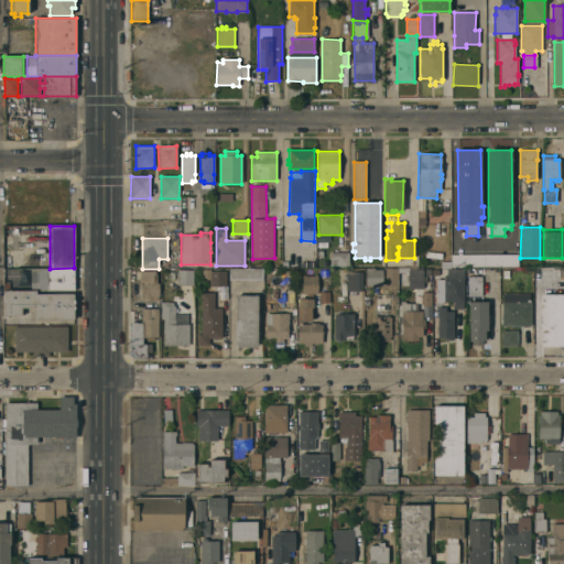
[(349,268),(331,267),(331,260),(329,260),(329,258),(331,258),(331,252),(349,252),(349,268)]
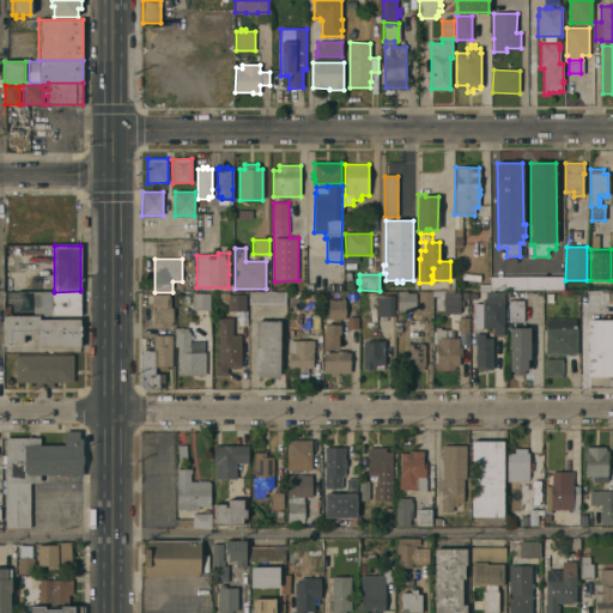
[(564,290),(491,290),(490,277),(564,277),(564,290)]
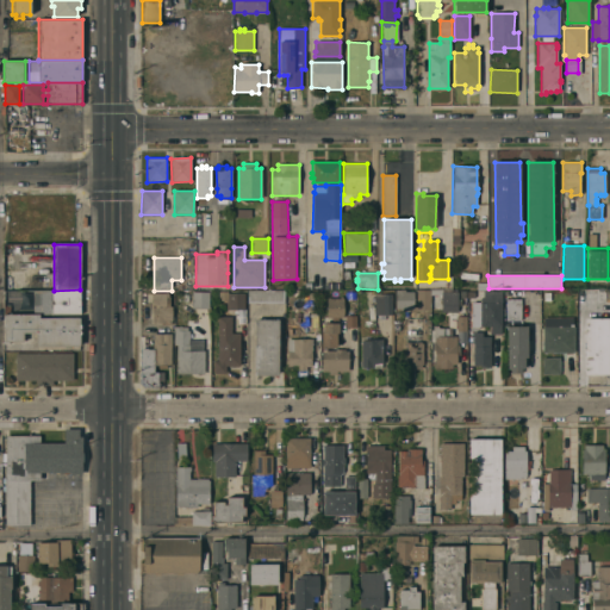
[(609,302),(577,303),(577,288),(609,288),(609,302)]
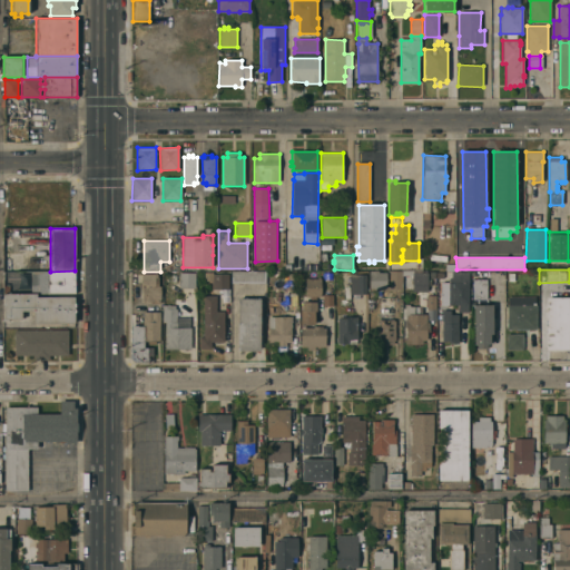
[(75,271),(75,294),(48,294),(48,272),(50,272),(75,271)]
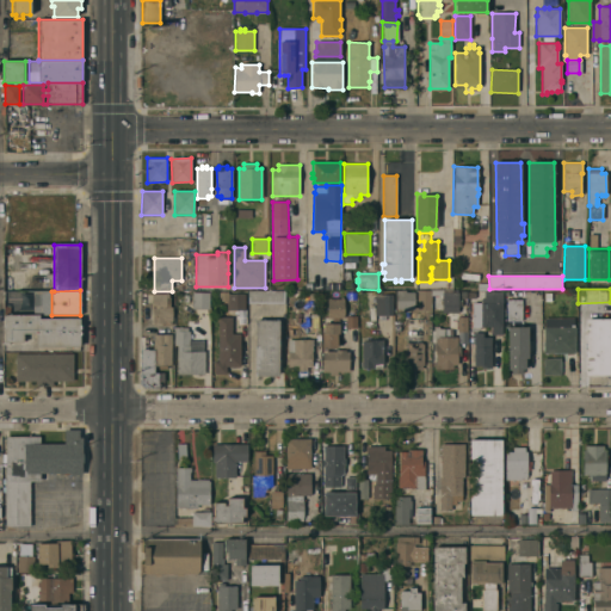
[(247,303),(248,290),(285,291),(284,304),(247,303)]
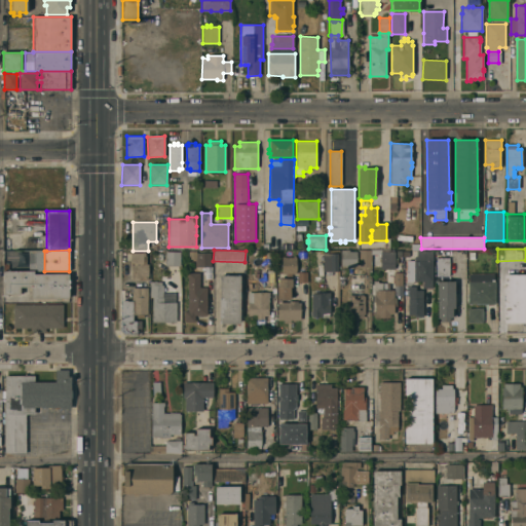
[(371,267),(360,267),(360,250),(371,250),(371,254),(371,267)]
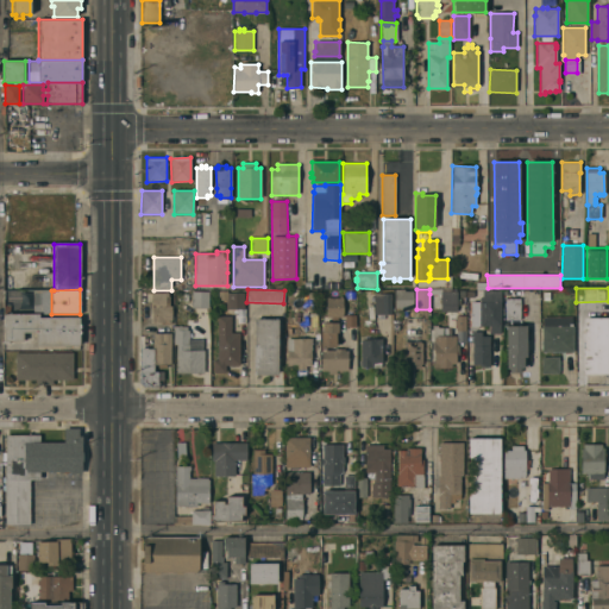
[(441,289),(441,292),(457,292),(457,299),(460,299),(460,306),(457,306),(457,312),(440,312),(440,294),(429,294),(429,289),(441,289)]
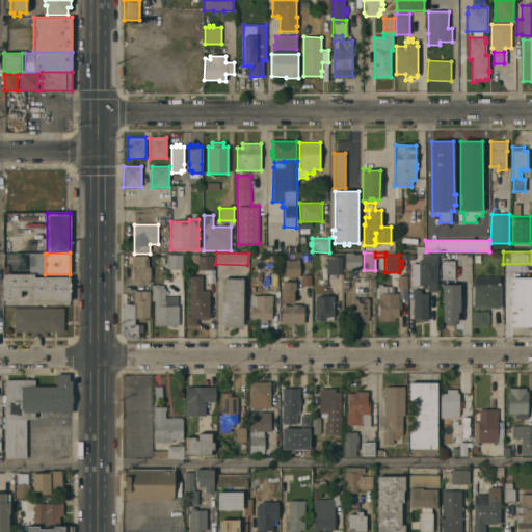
[(361,269),(356,269),(356,271),(345,271),(345,254),(353,254),(353,255),(361,255),(361,269)]
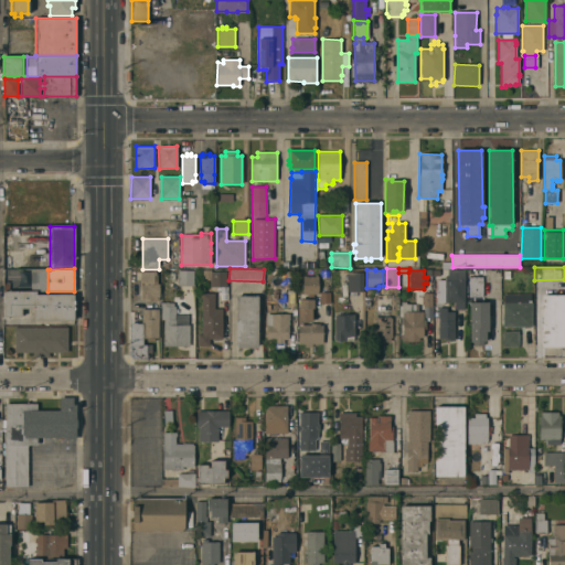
[(193,286),(178,286),(178,270),(193,270),(193,286)]
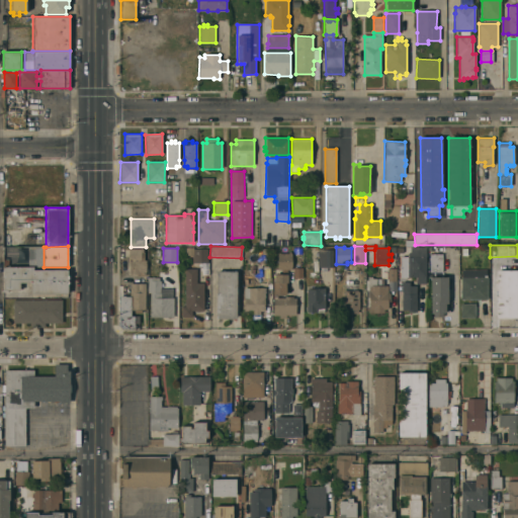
[(146,272),(146,275),(130,275),(130,249),(143,249),(143,252),(144,252),(144,260),(146,260),(146,272)]
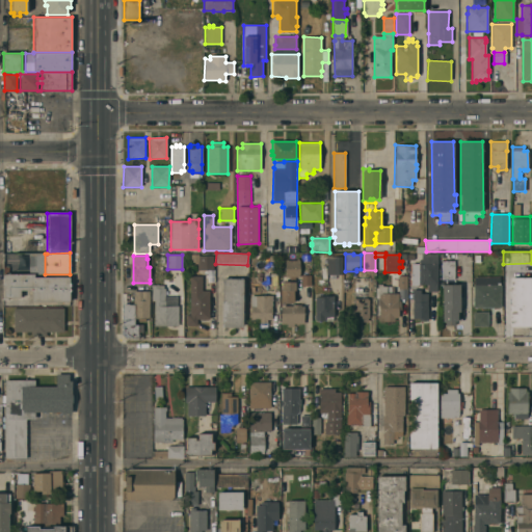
[(212,269),(200,270),(198,256),(212,256),(212,269)]
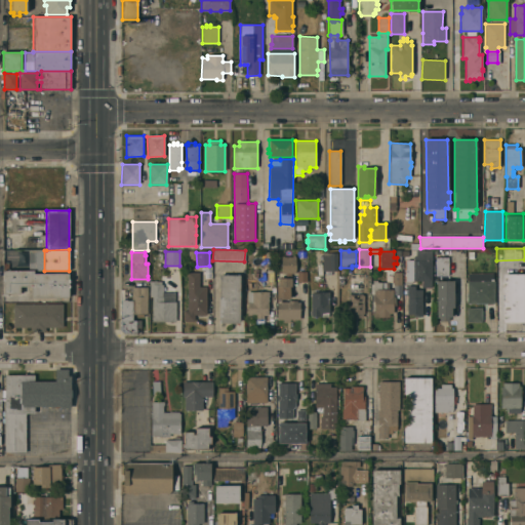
[(337,271),(331,271),(331,275),(326,275),(326,271),(323,271),(322,253),(337,253),(337,271)]
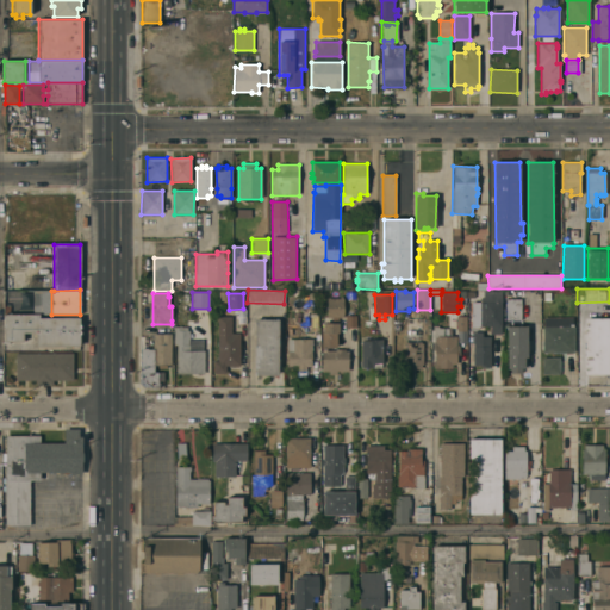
[(344,318),(337,318),(337,321),(332,321),(332,318),(328,318),(327,299),(343,298),(344,318)]
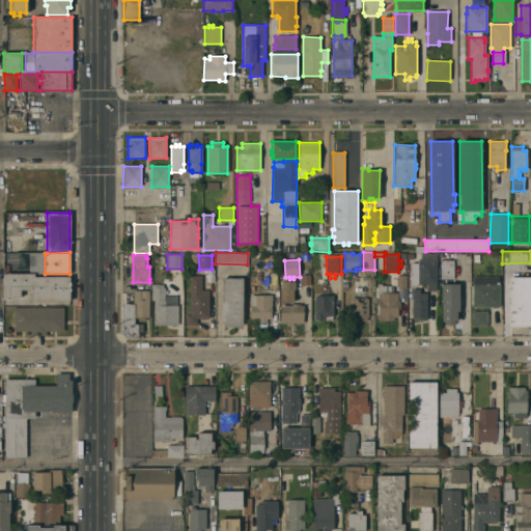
[(453,279),(441,279),(441,260),(453,260),(453,279)]
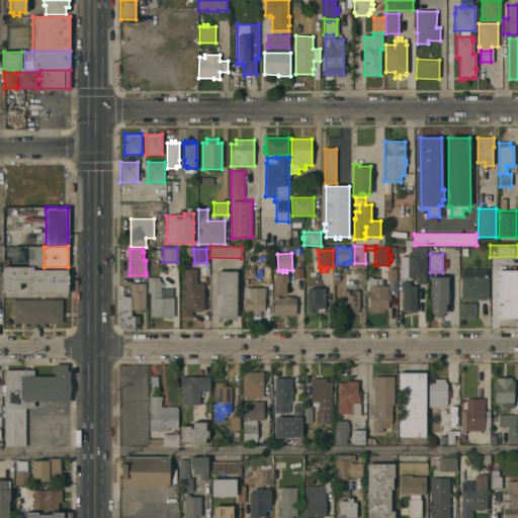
[(426,280),(418,280),(418,277),(410,277),(410,280),(405,280),(405,278),(400,277),(401,261),(405,262),(405,257),(417,257),(417,256),(421,256),(426,257),(426,280)]
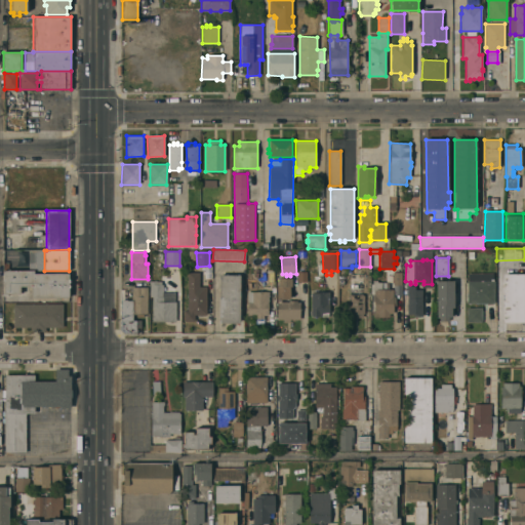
[(363,287),(352,288),(351,269),(363,269),(363,273),(368,273),(368,280),(363,280),(363,287)]
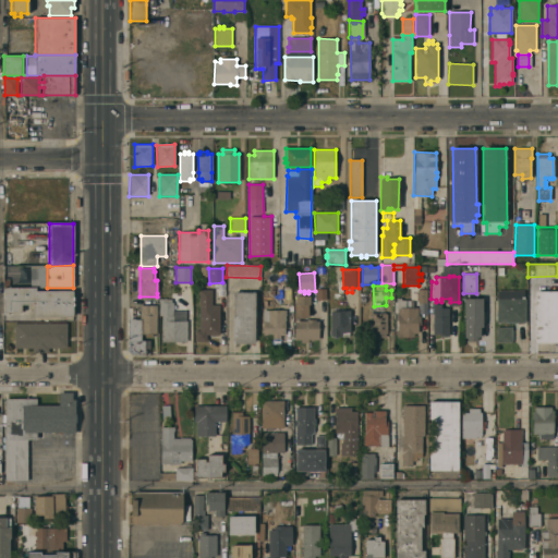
[(33,317),(33,305),(22,305),(21,313),(9,313),(9,315),(3,315),(3,288),(36,288),(36,291),(73,291),(73,317),(33,317)]
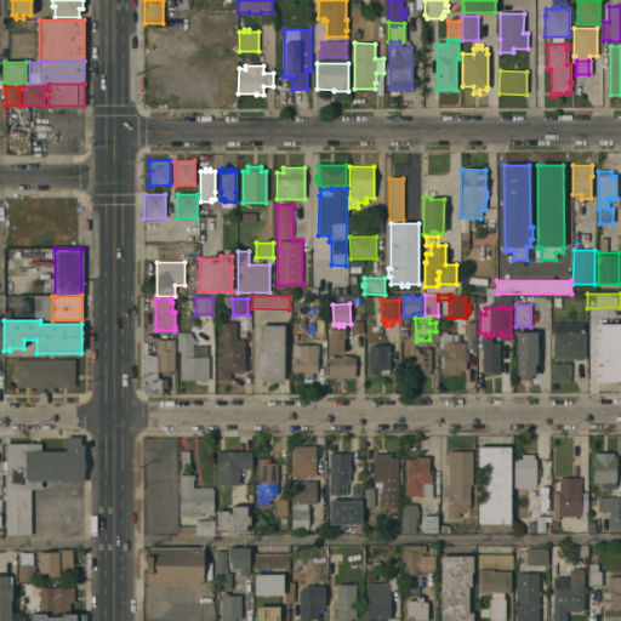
[(235,340),(244,340),(244,372),(231,372),(231,380),(217,380),(217,368),(222,368),(222,322),(235,322),(235,340)]
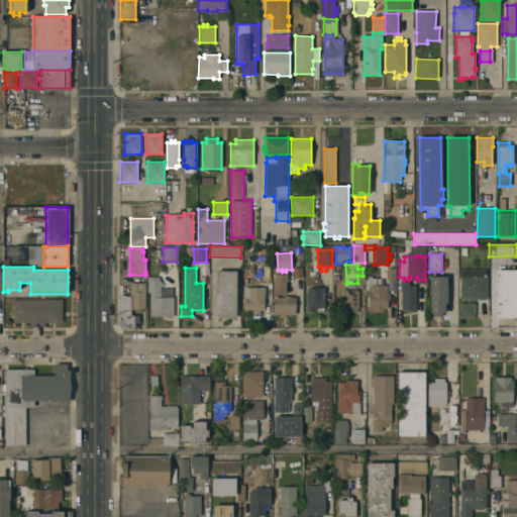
[(302,268),(302,277),(294,277),(293,268),(302,268)]
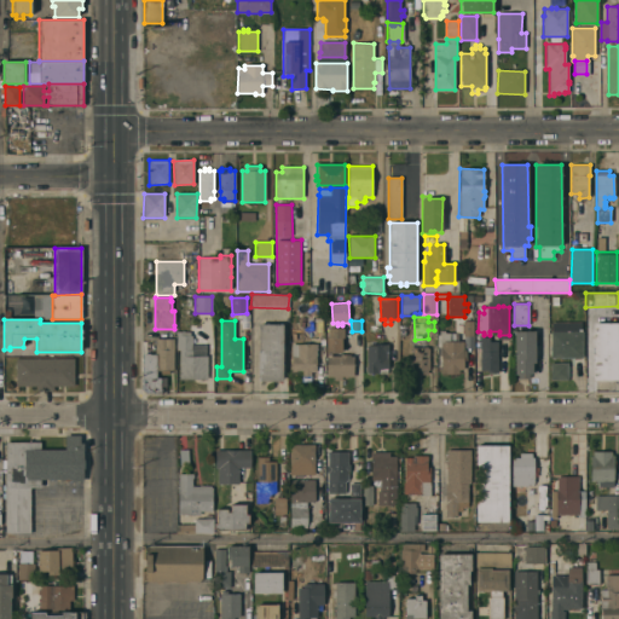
[(583,358),(550,358),(550,322),(583,322),(583,358)]
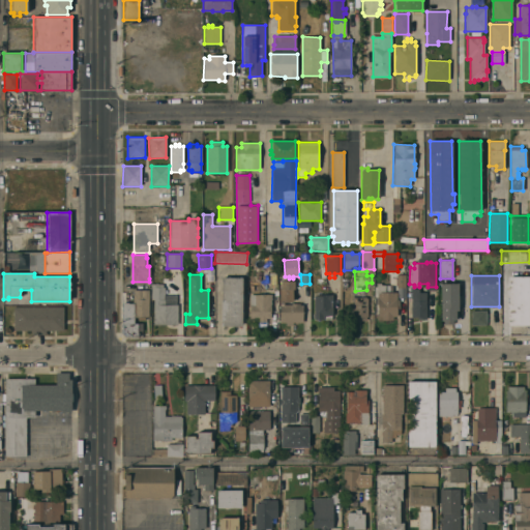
[(529,325),(507,325),(507,276),(529,276),(529,325)]
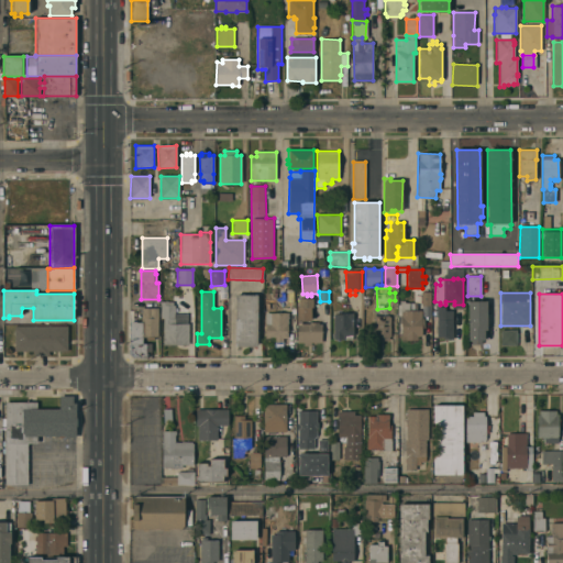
[(257,308),(260,308),(260,315),(257,315),(256,346),(234,346),(235,295),(257,295),(257,308)]
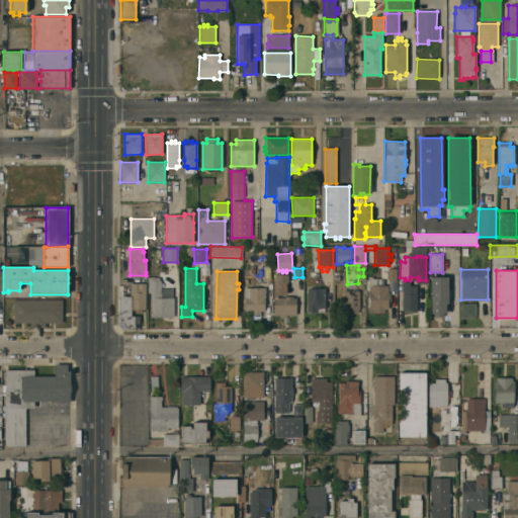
[(396,288),(395,273),(387,273),(387,289),(396,288)]
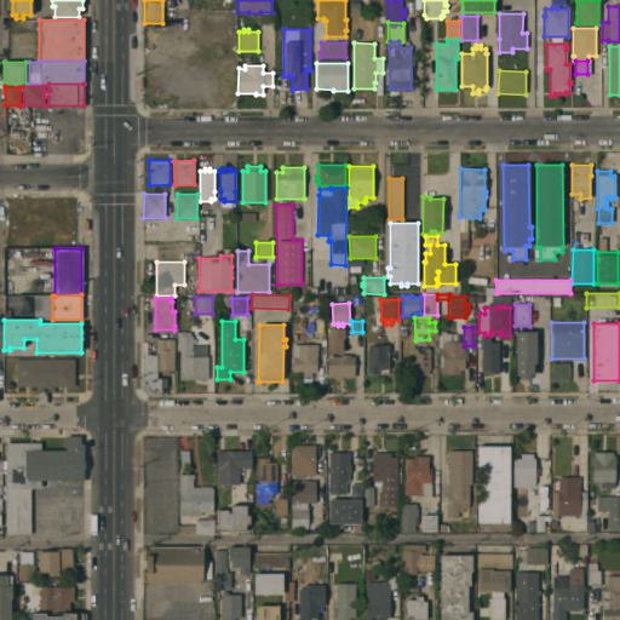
[(327,357),(327,336),(328,336),(328,328),(344,328),(344,338),(343,338),(343,354),(332,354),(332,357),(327,357)]
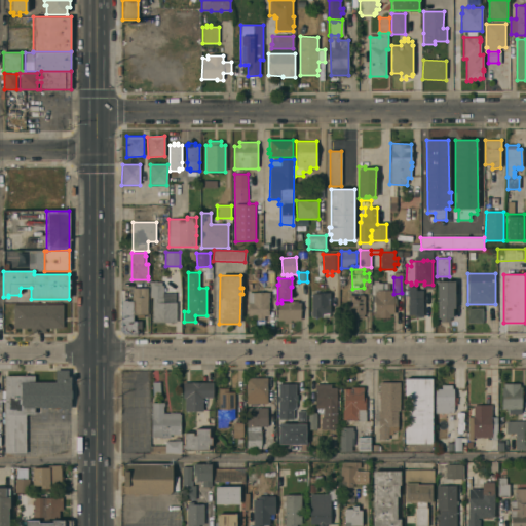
[(176,323),(152,323),(152,297),(150,297),(150,282),(161,282),(161,286),(163,286),(163,302),(176,302),(176,323)]
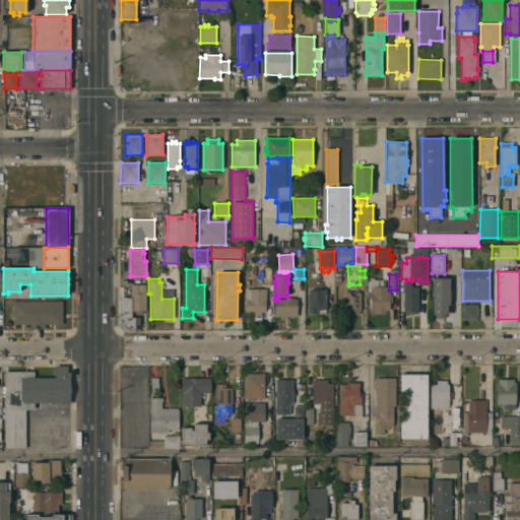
[(450,305),(447,305),(447,314),(445,314),(445,318),(435,318),(435,314),(433,315),(432,278),(449,278),(450,305)]
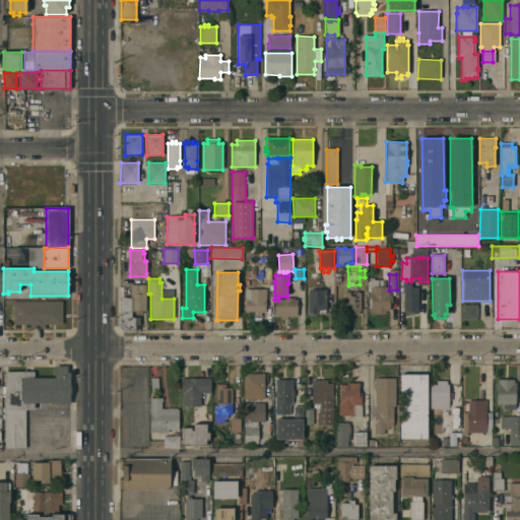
[(389,294),(391,295),(391,303),(389,303),(389,311),(386,311),(386,315),(374,314),(374,311),(371,311),(371,291),(369,291),(370,280),(379,280),(378,286),(389,286),(389,294)]
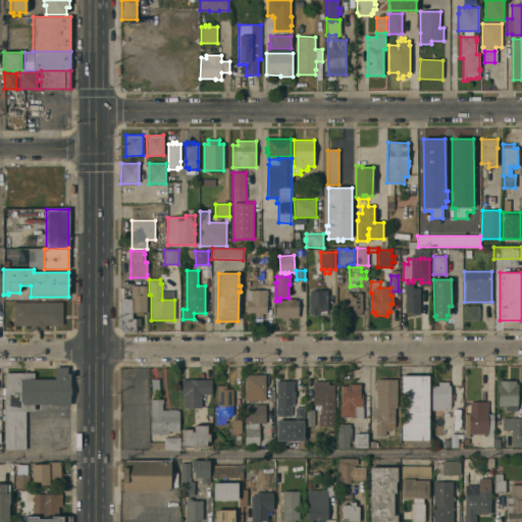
[(123,326),(121,325),(121,320),(120,320),(120,299),(131,299),(131,285),(146,285),(146,313),(143,313),(142,315),(136,315),(136,313),(132,313),(132,318),(136,319),(136,327),(137,327),(137,331),(129,331),(123,327),(123,326)]
